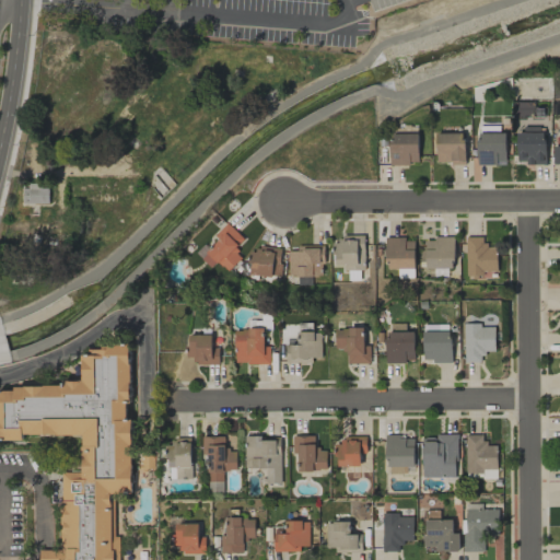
[(513,104),(513,117),(544,116),(544,103),(513,104)]
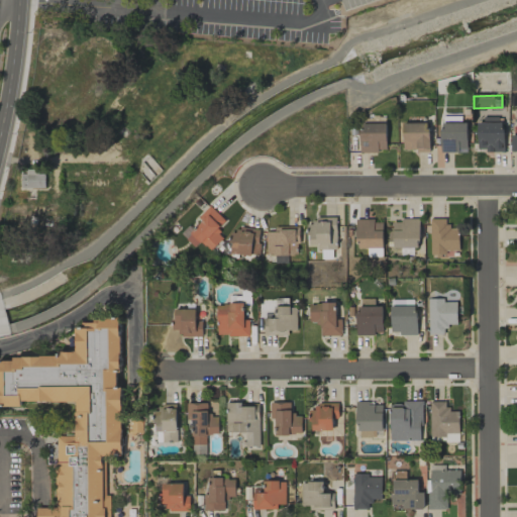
[(477,118),(478,150),(503,150),(502,118),(477,118)]
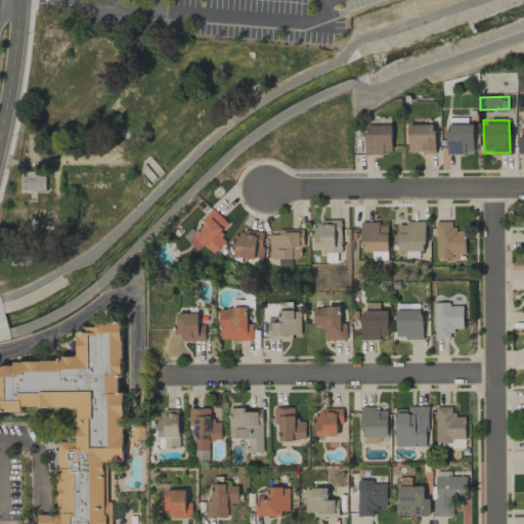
[(391,124),(364,125),(365,154),(392,153),(391,124)]
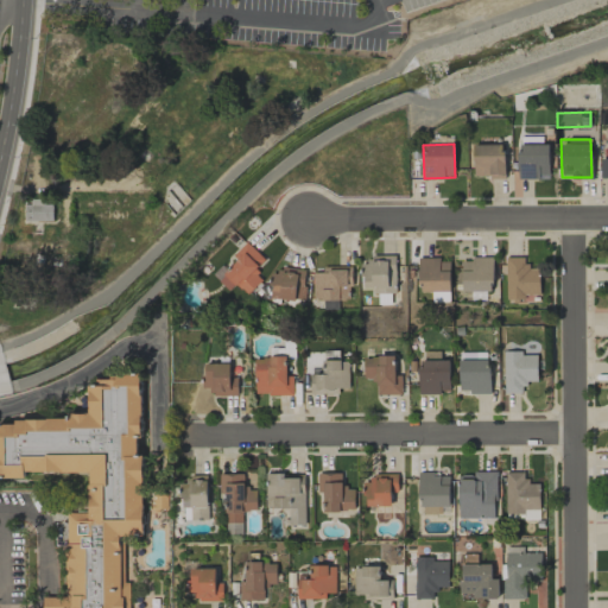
[(474,144),(473,177),(504,177),(505,145),(474,144)]
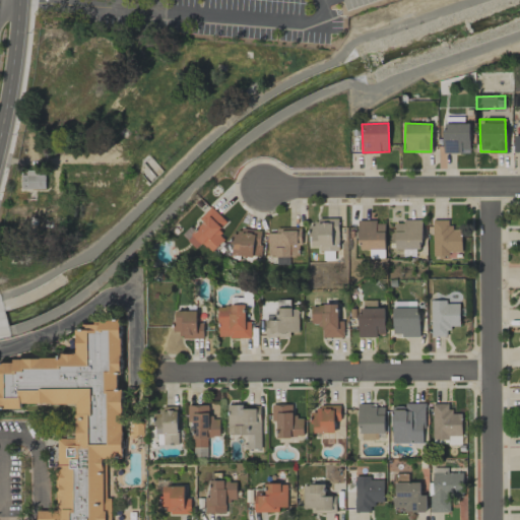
[(444,153),(469,152),(469,123),(443,123),(444,153)]
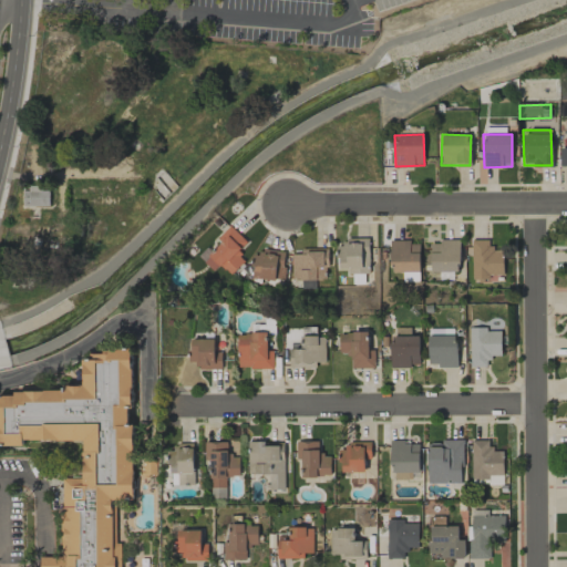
[(48,206),(48,187),(22,186),(22,206),(48,206)]
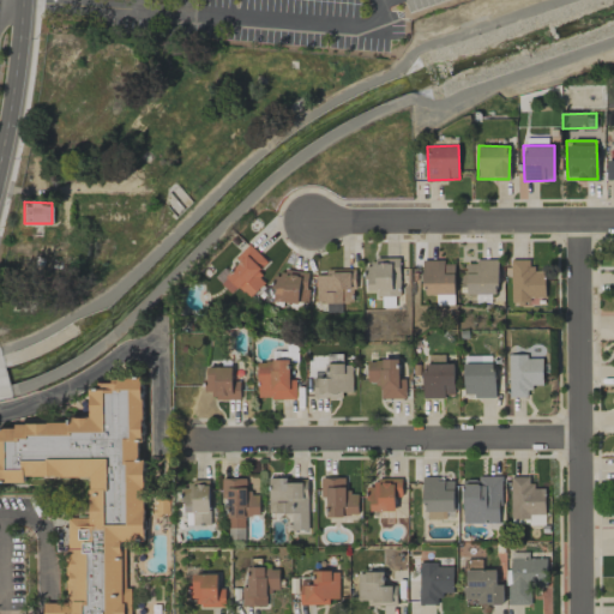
[(248,298),(265,282),(256,272),(266,263),(250,244),(234,258),(239,264),(220,282),(229,294),(238,286),(248,298)]
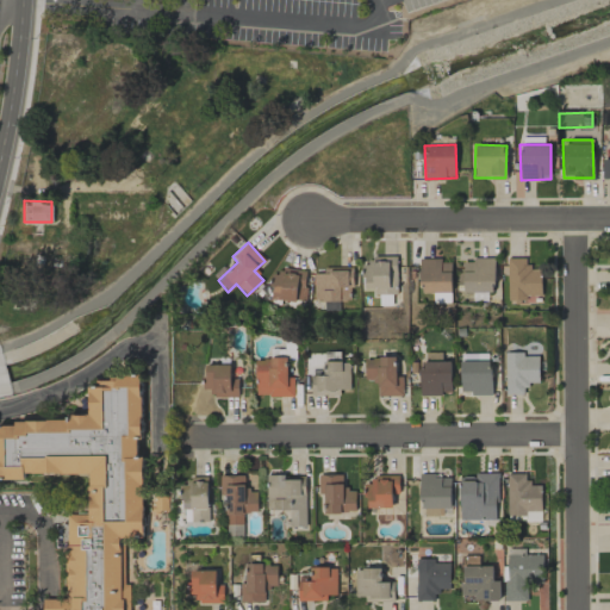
[(396,255),(369,256),(371,263),(360,263),(361,290),(373,288),(373,293),(397,293),(396,255)]
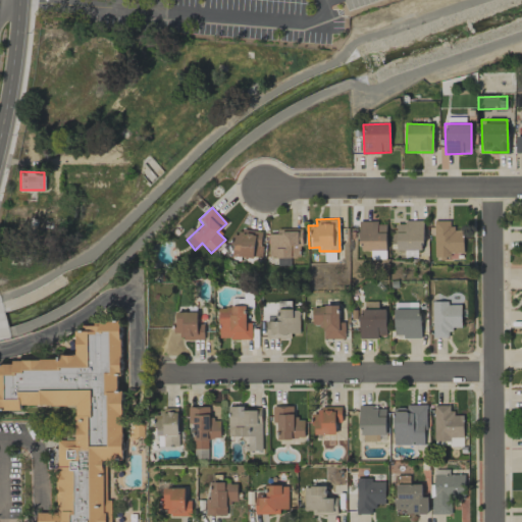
[(451,220),(433,220),(434,257),(463,257),(463,230),(452,230),(451,220)]
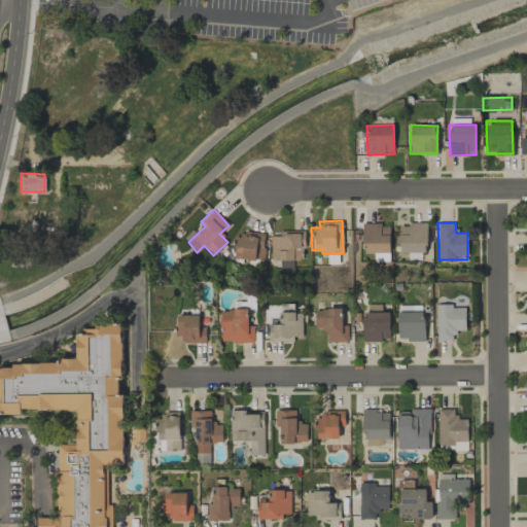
[(363,223),(363,252),(389,252),(389,223),(363,223)]
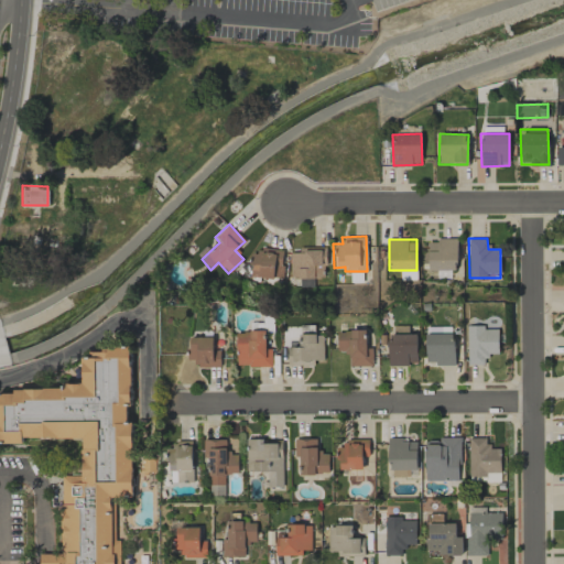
[(427,239),(429,270),(457,270),(456,239),(427,239)]
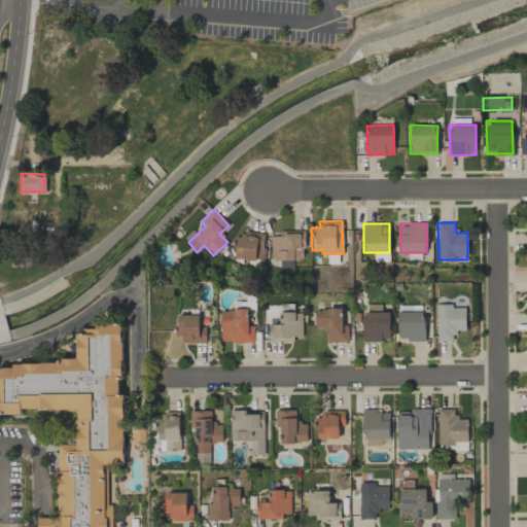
[(261,261),(266,235),(238,231),(234,257),(261,261)]
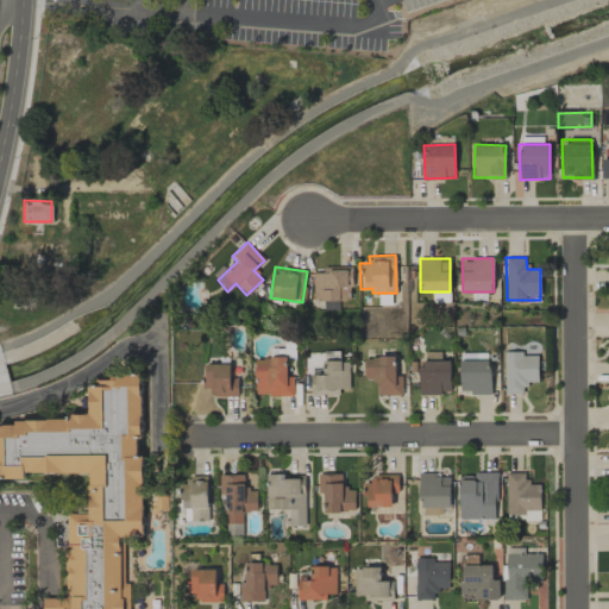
[(312,272),(312,300),(351,300),(351,267),(322,267),(322,272),(312,272)]
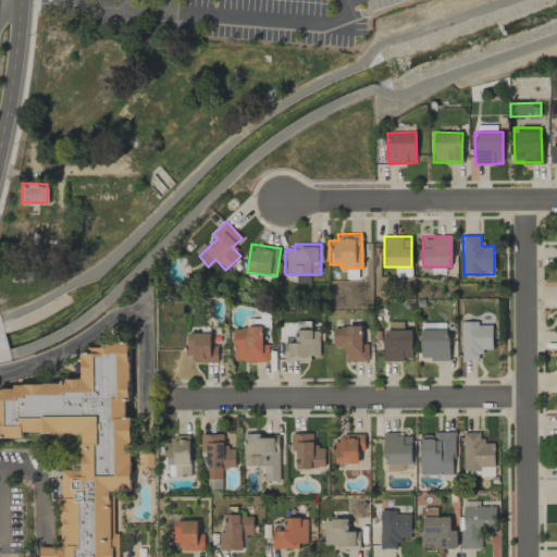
[(492,348),(492,325),(478,325),(479,321),(461,321),(460,360),(481,360),(481,348),(492,348)]
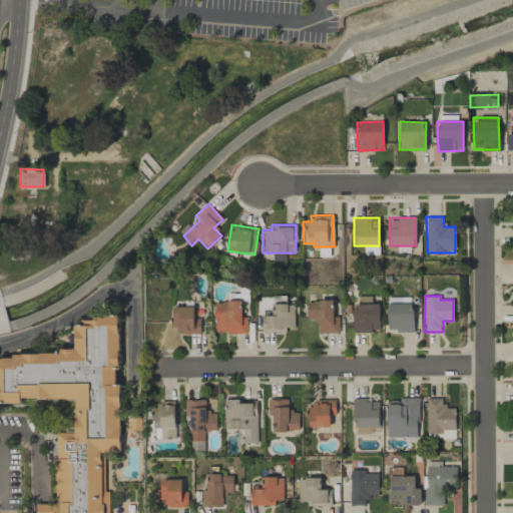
[(319,333),(339,333),(339,316),(334,316),(334,300),(307,301),(308,320),(319,320),(319,333)]
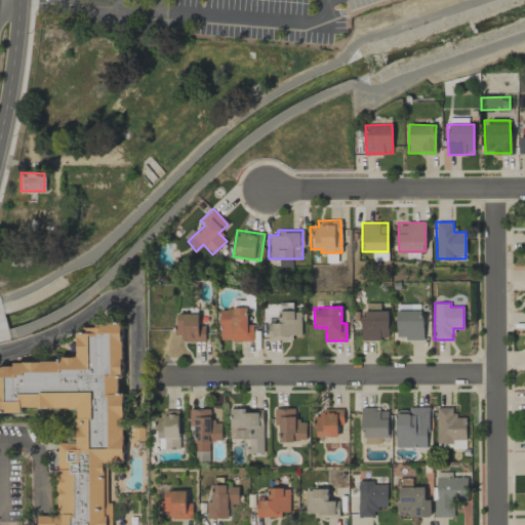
[(247,308),(220,308),(220,340),(253,340),(253,324),(247,324),(247,308)]
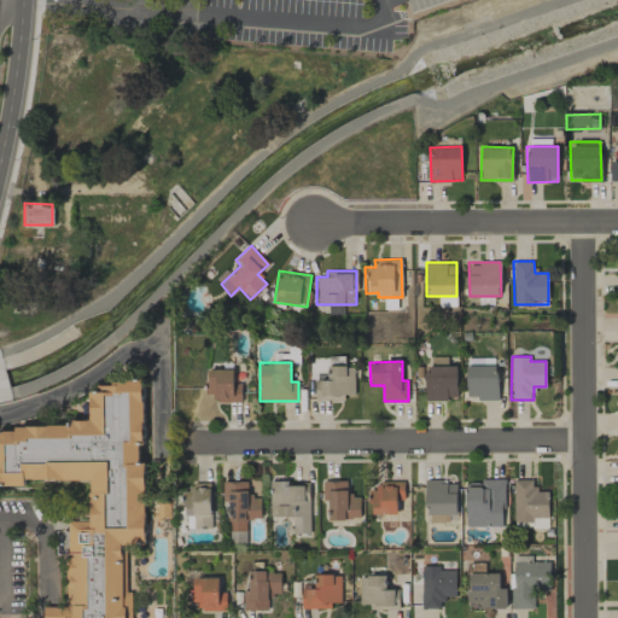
[(426,400),(458,398),(458,365),(426,366),(426,400)]
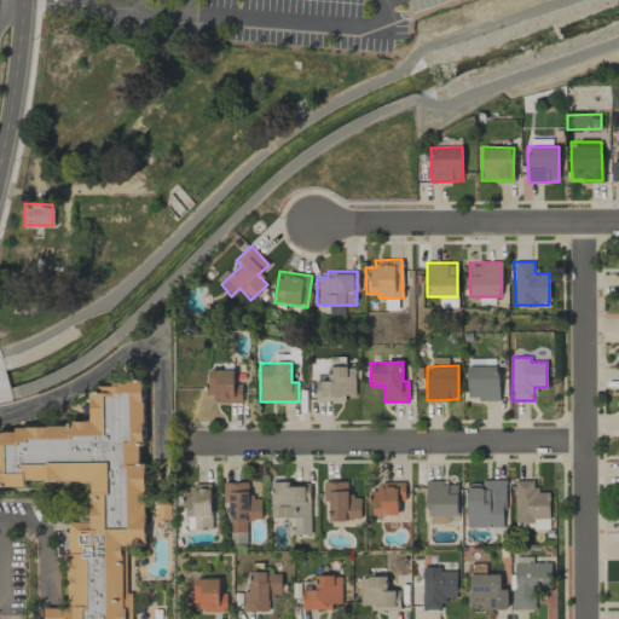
[(498,365),(468,366),(468,399),(499,399),(498,365)]
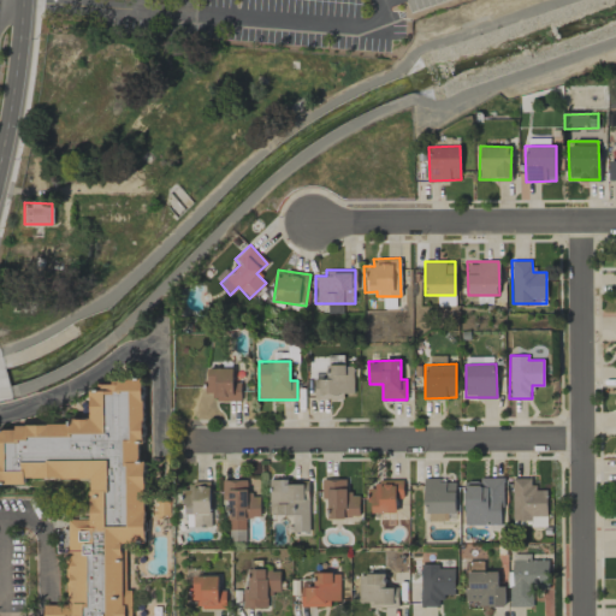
[(314,379),(315,400),(344,400),(344,394),(354,392),(354,365),(327,366),(329,378),(314,379)]
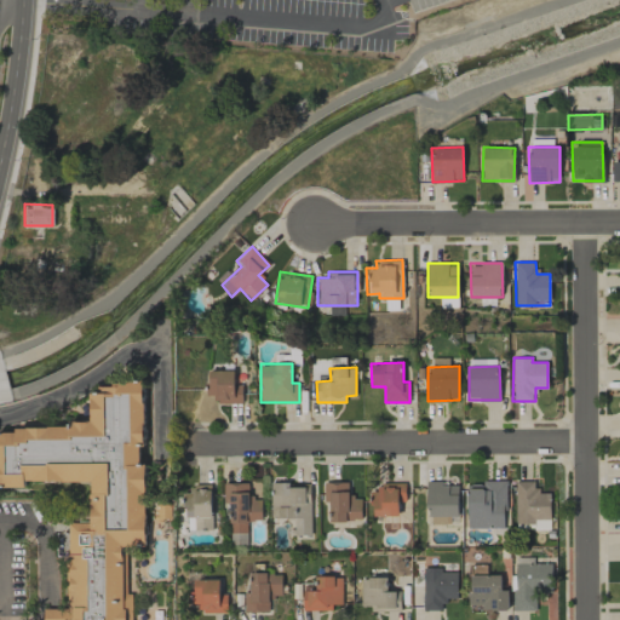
[(242,401),(242,384),(235,384),(234,369),(208,371),(210,402),(242,401)]
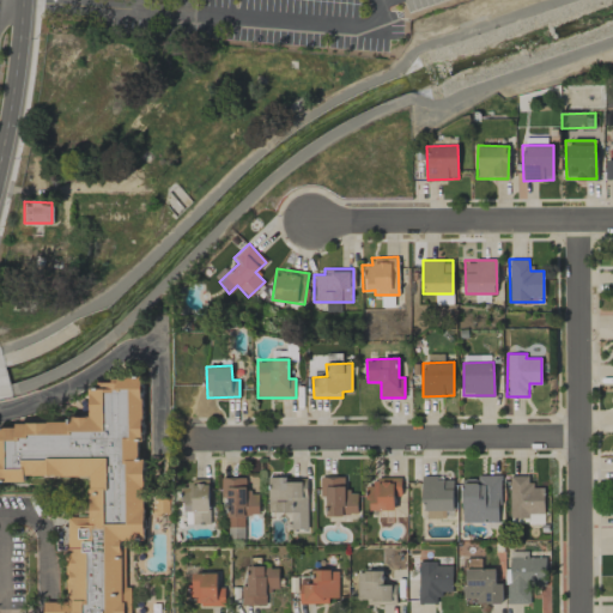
[(127,612),(126,539),(143,539),(140,376),(114,376),(114,384),(89,384),(89,422),(0,423),(0,478),(87,477),(89,516),(66,517),(67,601),(43,601),(42,612),(127,612)]
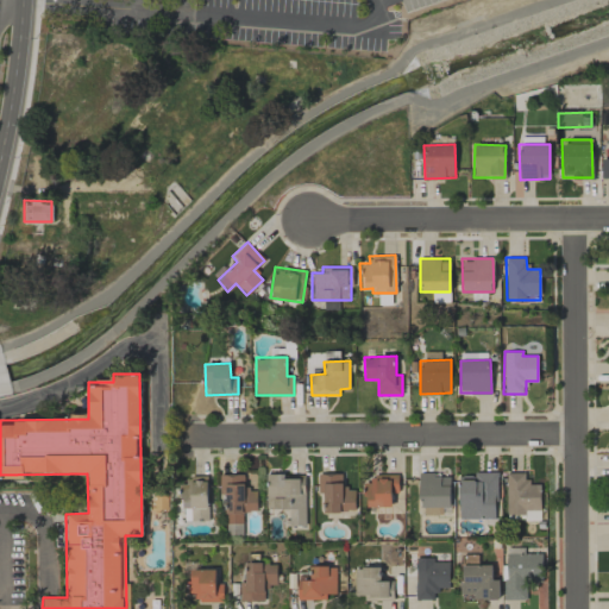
[(540,509),(540,484),(526,484),(527,472),(506,472),(506,515),(523,515),(523,509),(540,509)]
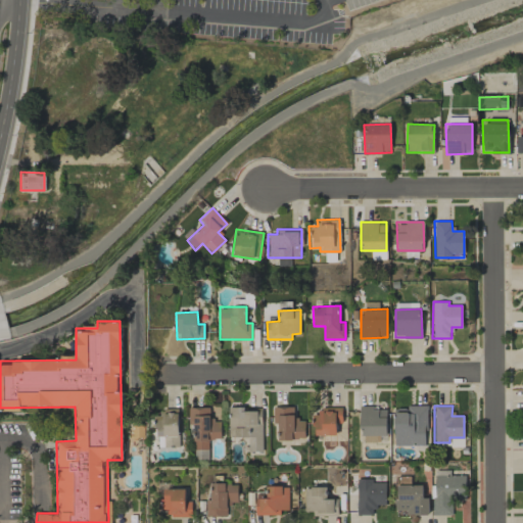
[(209,408),(188,407),(188,424),(194,424),(193,449),(207,449),(207,438),(220,438),(221,420),(209,420),(209,408)]
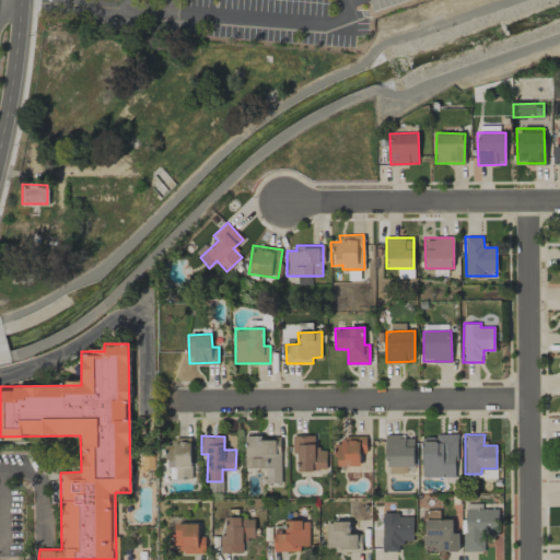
[(280,436),(244,435),(244,467),(265,468),(265,483),(280,483),(280,436)]
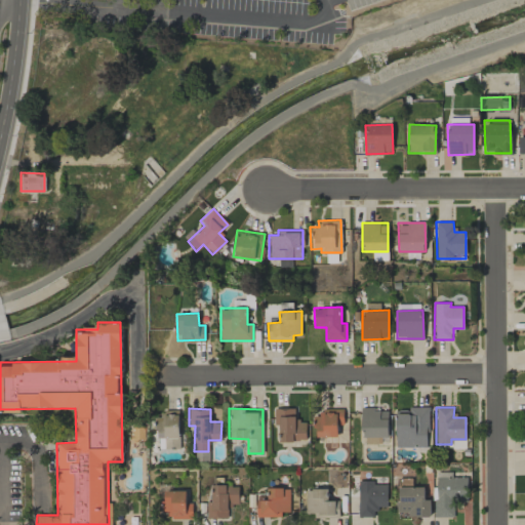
[(306,441),(306,420),(294,420),(294,408),(274,408),(274,426),(280,425),(280,441),(306,441)]
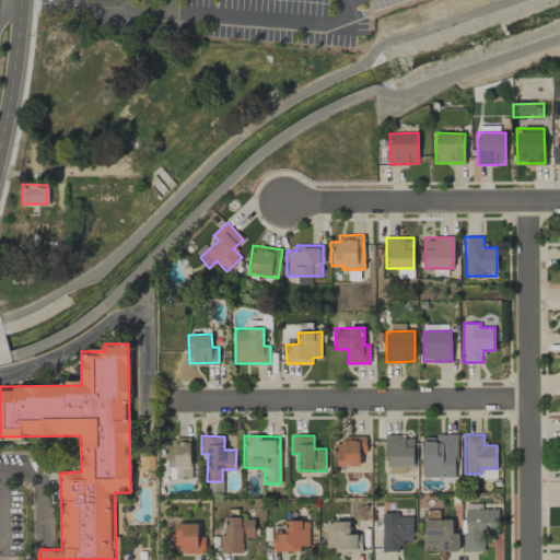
[(360,452),(366,452),(365,435),(342,436),(342,443),(337,443),(337,466),(360,466),(360,452)]
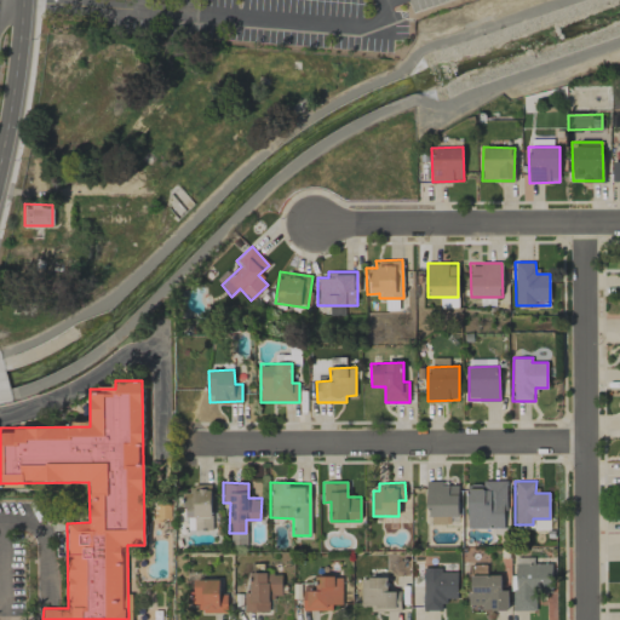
[(458,482),(426,483),(428,522),(458,521),(458,482)]
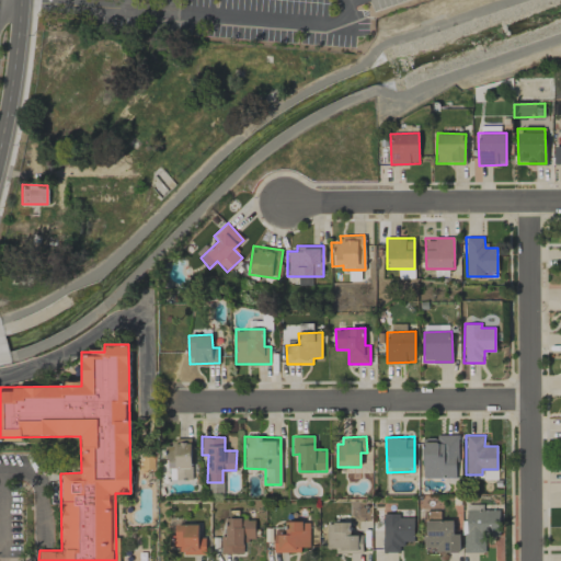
[(423,478),(457,477),(457,436),(423,436),(423,478)]
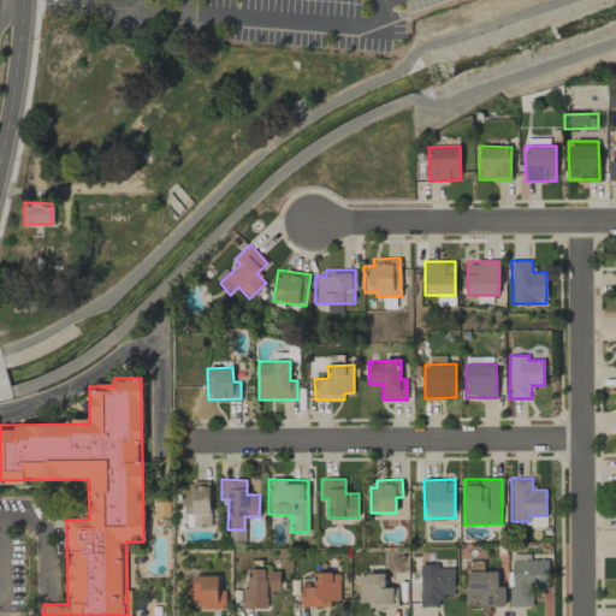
[(185,527),(211,526),(209,484),(184,484),(185,527)]
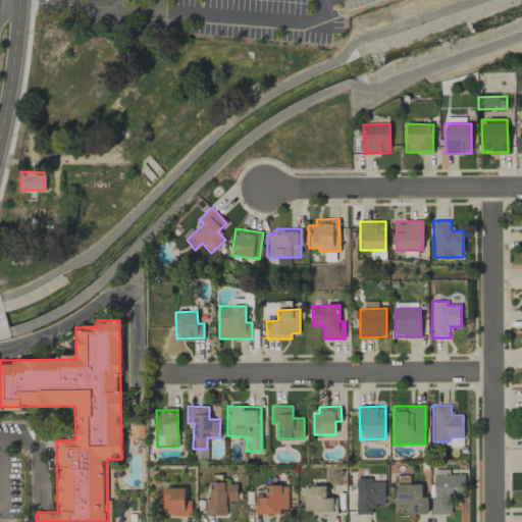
[(451,514),(452,497),(464,498),(465,475),(433,474),(431,513),(451,514)]
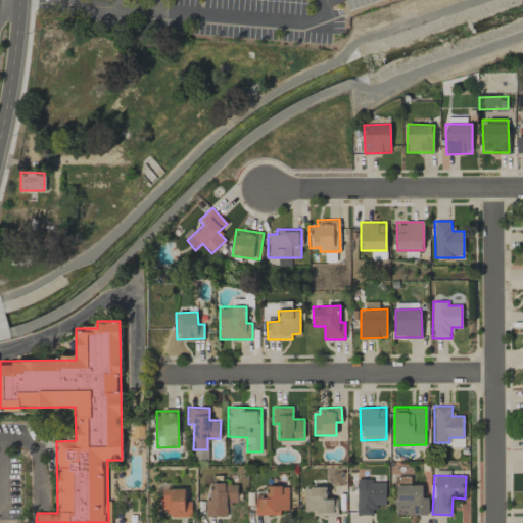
[(422,485),(410,485),(410,476),(395,476),(396,511),(402,510),(403,515),(428,514),(428,497),(422,497),(422,485)]
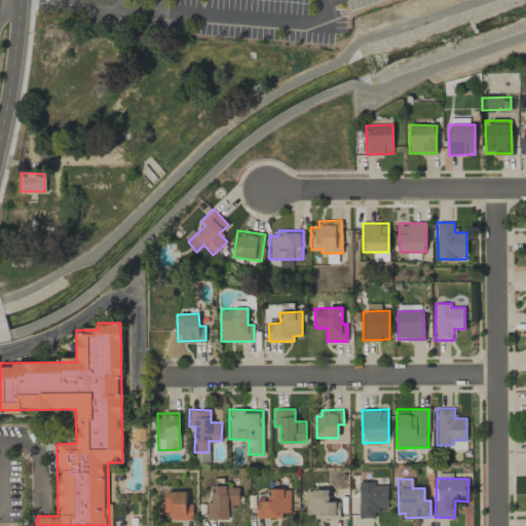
[(387,485),(375,485),(375,481),(359,482),(359,518),(376,518),(376,508),(387,508),(387,485)]
